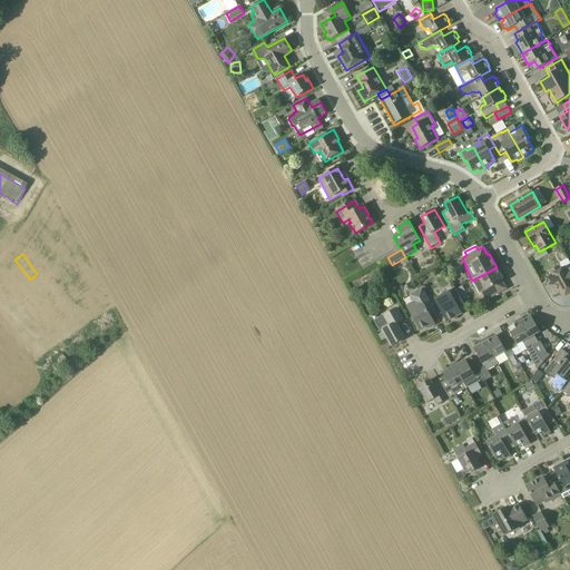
[(455,268),(452,263),(446,266),(450,272),(455,268)]
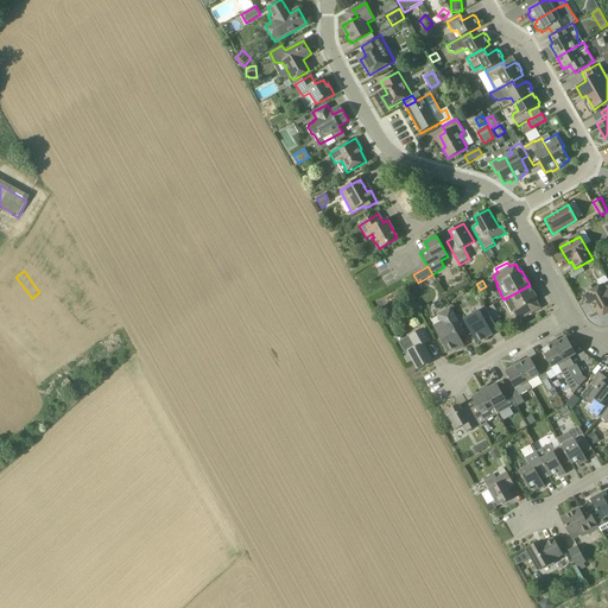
[(607,284),(605,286),(605,285),(586,296),(594,311),(597,309),(601,316),(607,311),(607,284)]
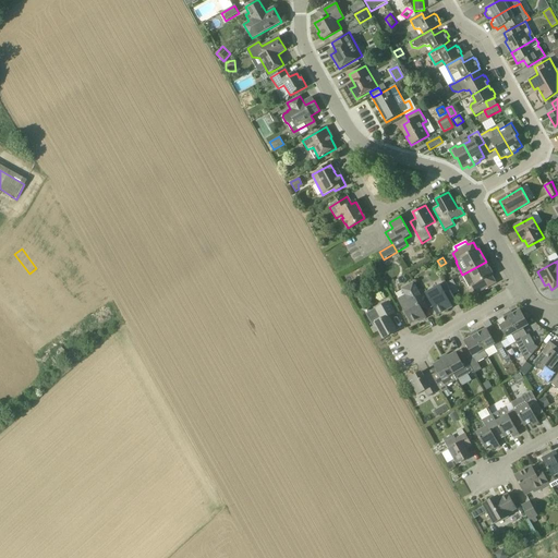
[(469,288),(472,286),(476,294),(494,283),(489,277),(493,275),(486,262),(462,275),(469,288)]
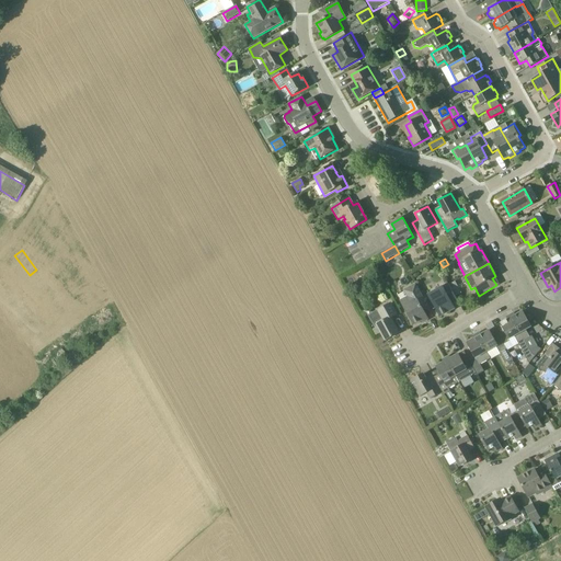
[(448,307),(458,301),(448,283),(428,295),(441,317),(450,311),(448,307)]
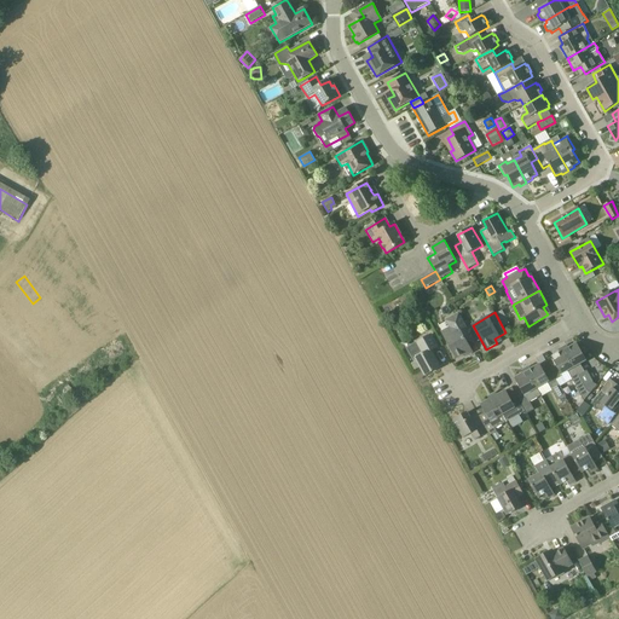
[(467,343),(474,340),(458,313),(445,320),(449,328),(441,331),(457,359),(464,354),(466,357),(473,352),(467,343)]
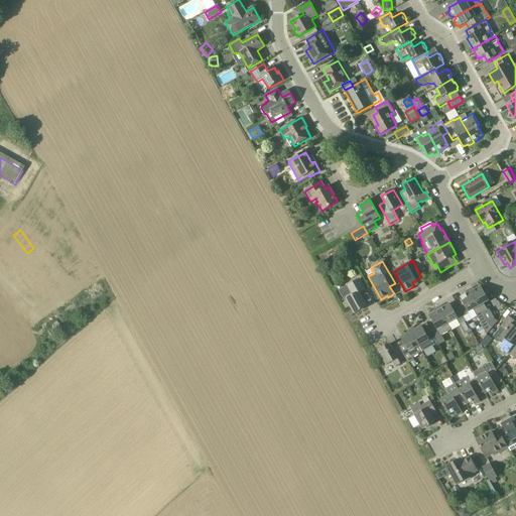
[(367,306),(360,293),(366,289),(360,278),(339,290),(345,301),(348,299),(355,313),(367,306)]
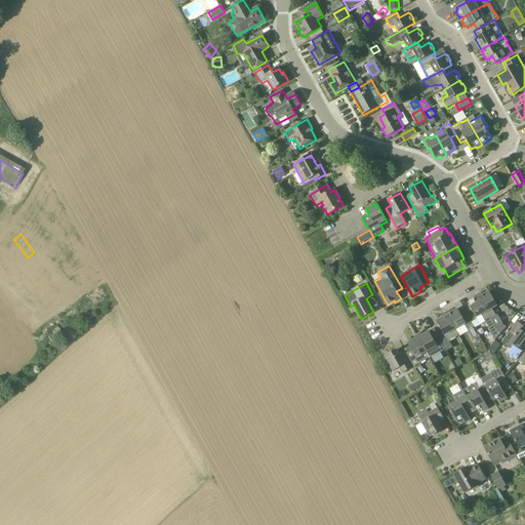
[(492,309),(497,306),(489,291),(479,297),(491,319),(496,316),(492,309)]
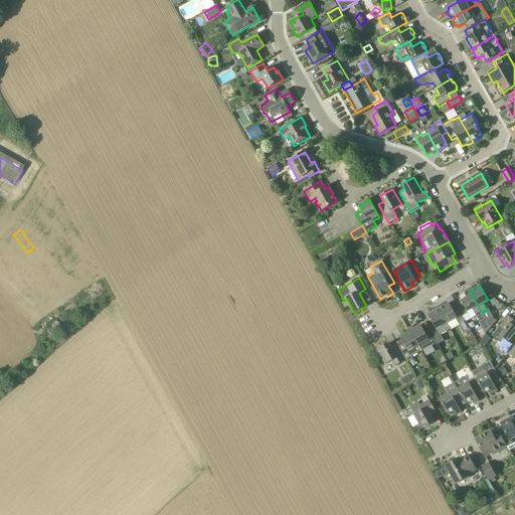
[(488,325),(482,313),(470,292),(459,298),(464,307),(459,309),(466,322),(476,316),(486,334),(491,327),(488,325)]
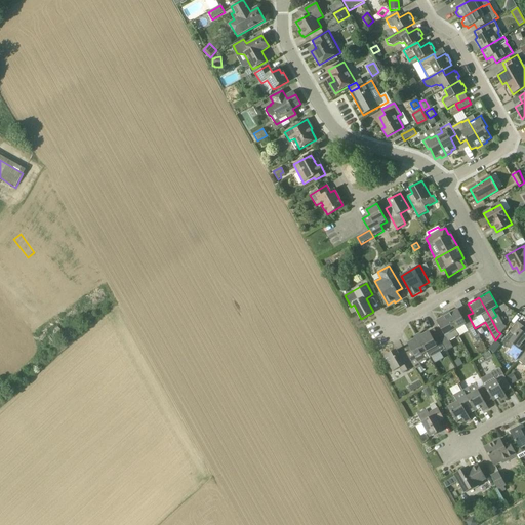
[(468,315),(462,318),(458,309),(447,315),(455,330),(456,329),(459,336),(469,331),(474,340),(480,337),(475,328),(468,315)]
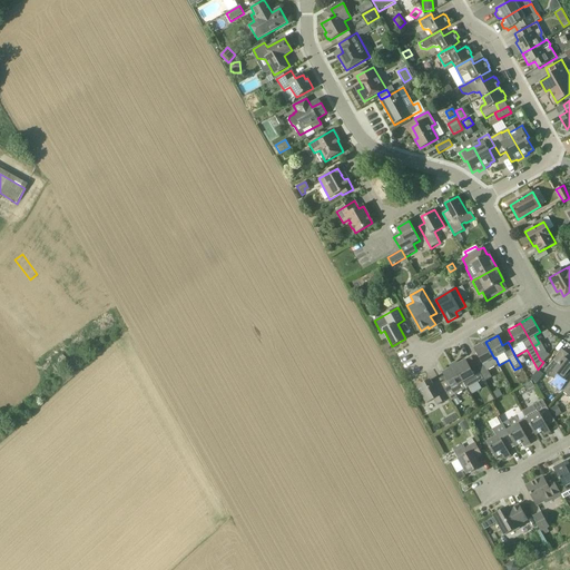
[(498,365),(494,359),(485,342),(474,349),(482,363),(477,366),(483,379),(485,382),(492,377),(488,371),(498,365)]
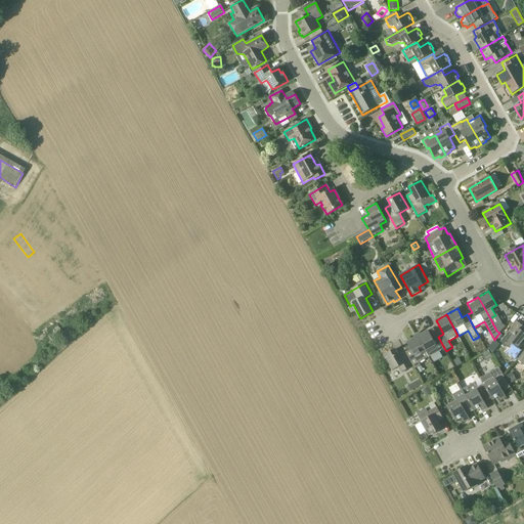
[(518,349),(522,344),(523,342),(523,332),(523,333),(523,331),(523,326),(517,321),(500,342),(510,349),(513,345),(518,349)]
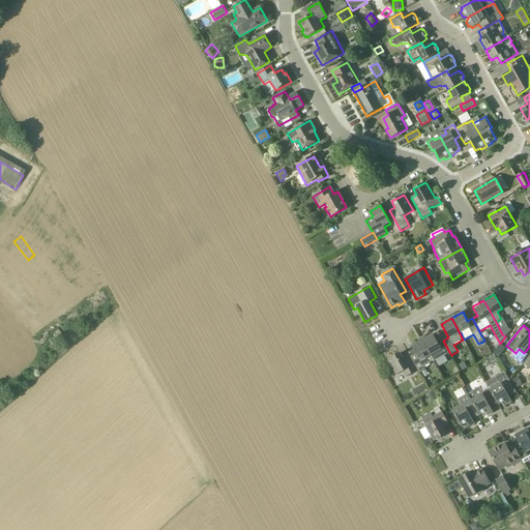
[(449,352),(443,341),(439,332),(434,335),(433,334),(422,341),(434,361),(436,360),(443,356),(449,352)]
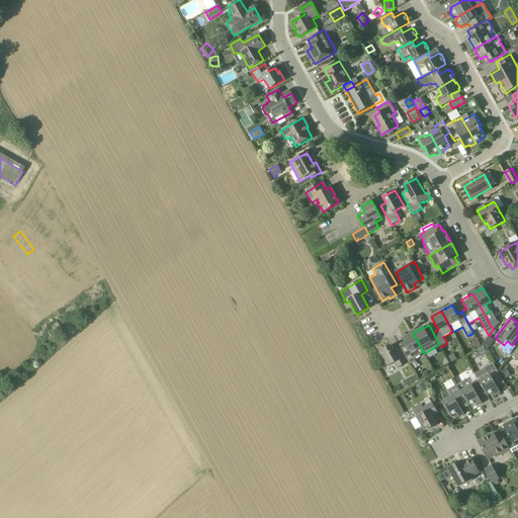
[(415,359),(424,353),(413,333),(402,339),(409,351),(404,354),(409,362),(410,365),(411,364),(416,361),(415,359)]
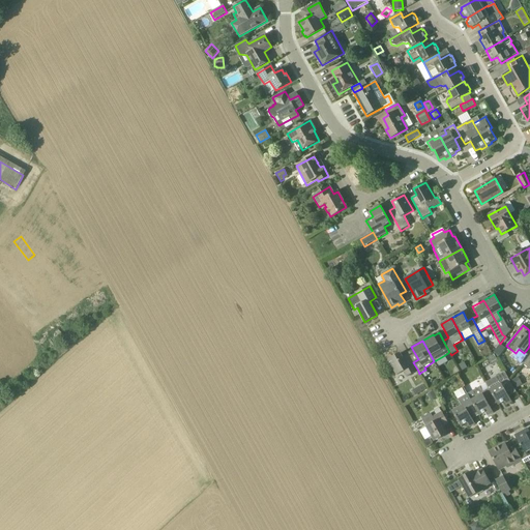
[(409,354),(403,357),(400,353),(388,359),(398,376),(404,373),(406,378),(418,371),(413,362),(409,354)]
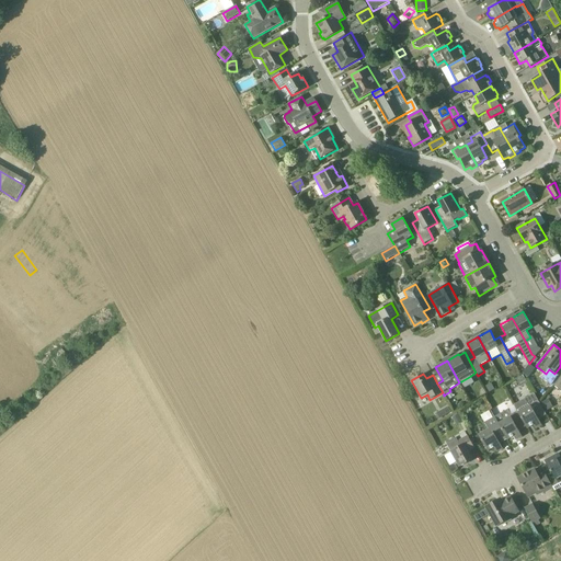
[(494,390),(491,384),(485,387),(489,393),(494,390)]
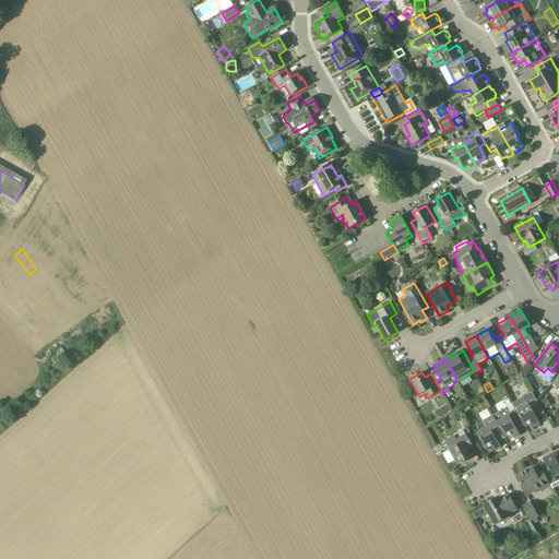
[(513,405),(524,425),(525,427),(532,424),(534,428),(540,424),(537,418),(545,414),(533,392),(512,403),(513,405)]
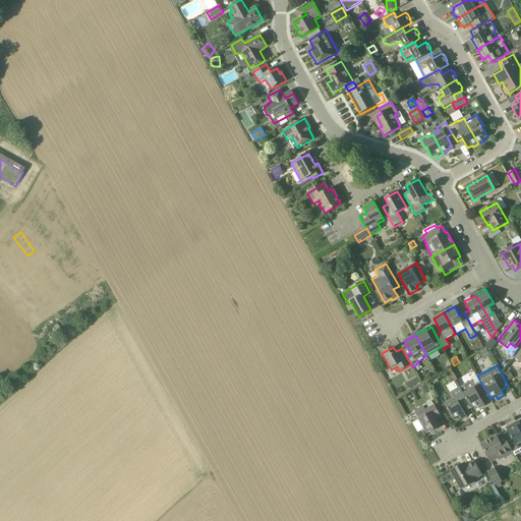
[(509,370),(502,374),(507,383),(514,379),(509,370)]
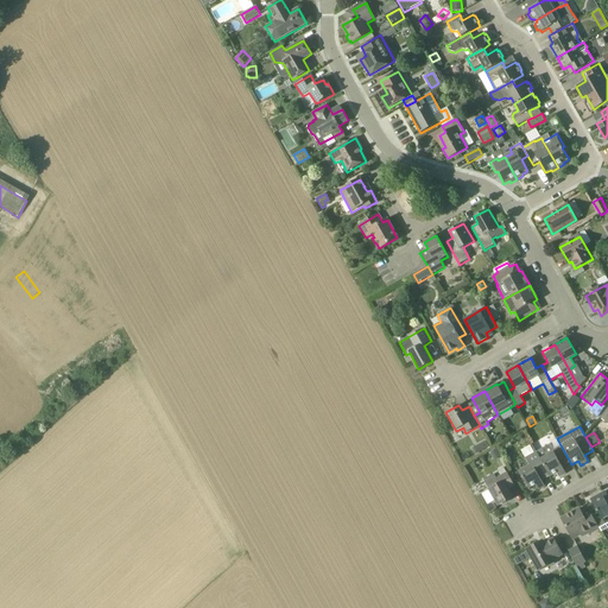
[(562,467),(570,462),(558,441),(536,453),(549,475),(550,477),(557,473),(559,477),(565,474),(562,467)]
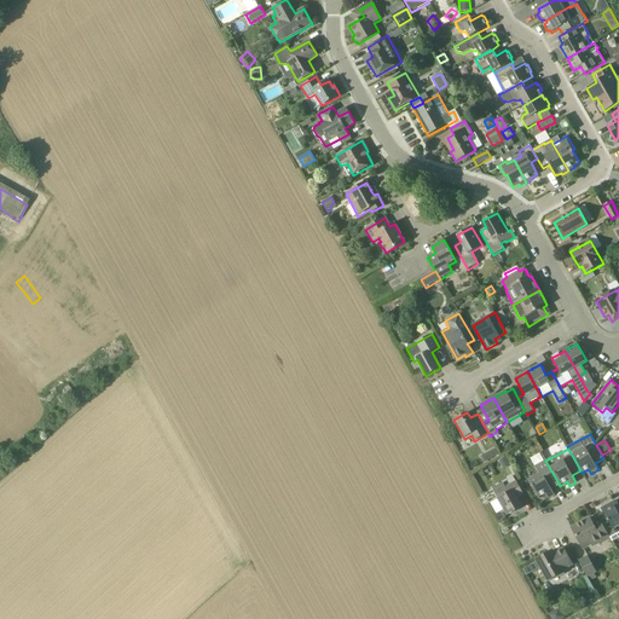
[(528,458),(533,466),(542,460),(538,452),(528,458)]
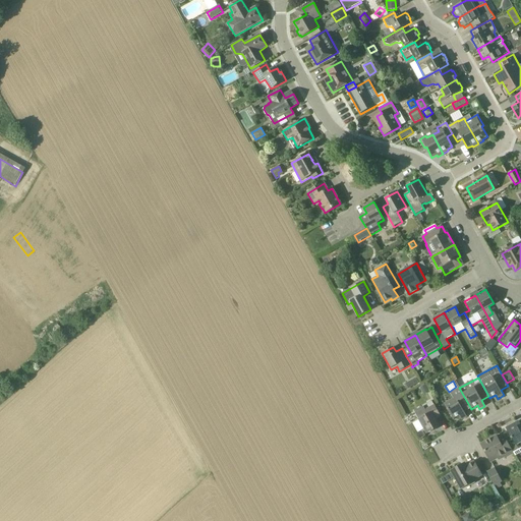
[(429,392),(425,385),(420,388),(424,395),(429,392)]
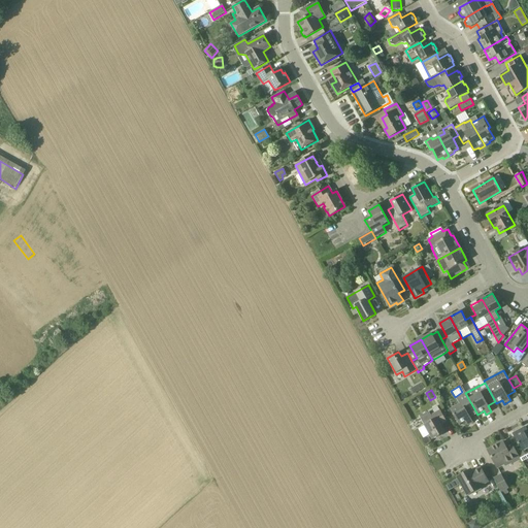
[(476,413),(465,393),(464,394),(456,398),(454,399),(458,405),(450,409),(459,425),(465,422),(467,425),(472,422),(469,416),(476,413)]
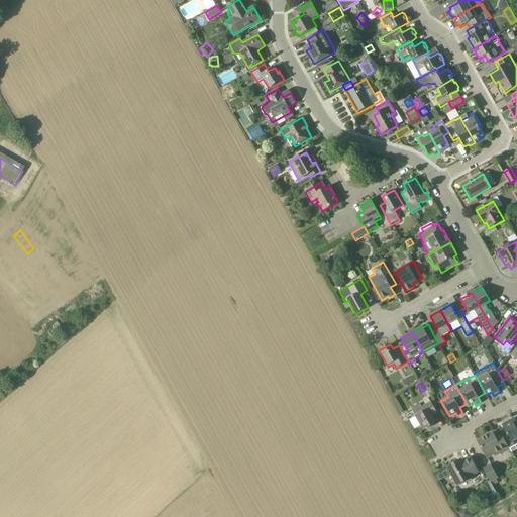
[(437,413),(432,405),(430,402),(422,407),(420,403),(411,408),(423,430),(436,423),(432,416),(437,413)]
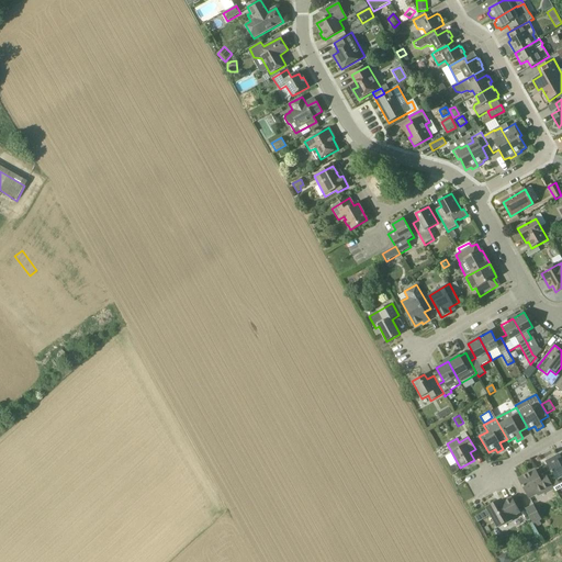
[(561,458),(560,454),(546,462),(555,481),(551,483),(554,489),(555,492),(561,489),(561,458)]
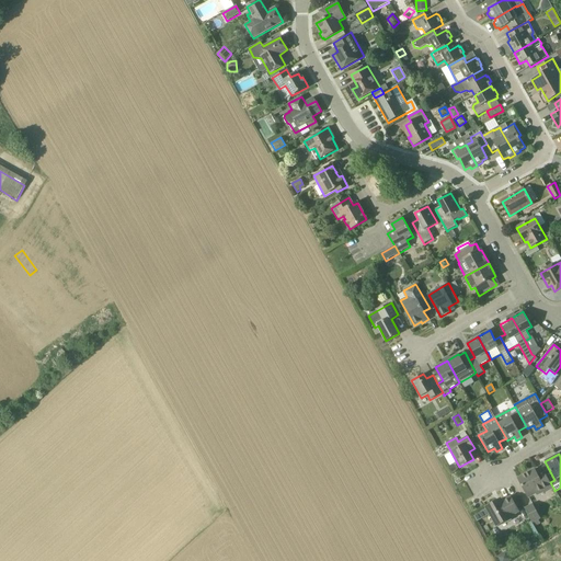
[(550,482),(545,473),(538,477),(535,470),(518,479),(529,499),(537,494),(538,496),(553,488),(550,482)]
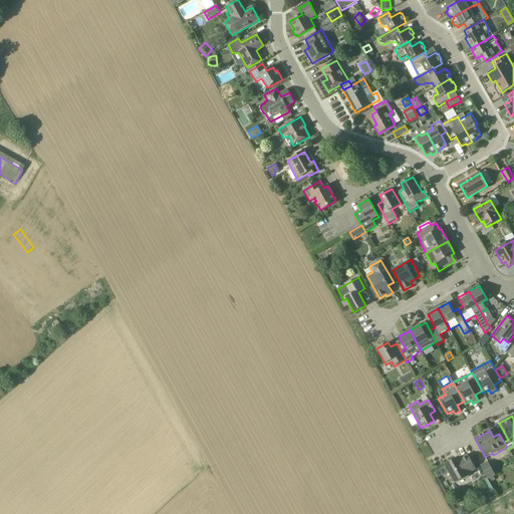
[(476,470),(473,465),(468,456),(456,462),(455,460),(446,465),(456,483),(470,475),(469,474),(476,470)]
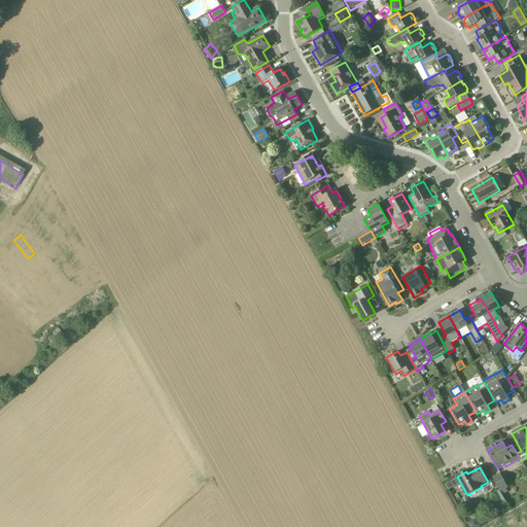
[(499,490),(502,495),(508,492),(506,489),(508,488),(500,473),(492,478),(499,490)]
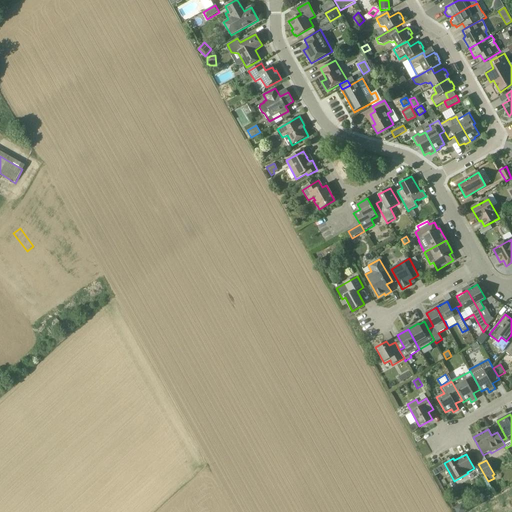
[(492,489),(488,481),(485,476),(480,479),(487,492),(492,489)]
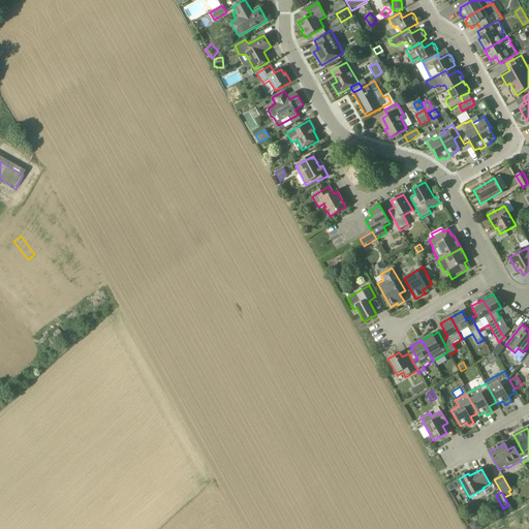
[(469,525),(471,528),(481,528),(483,528),(477,520),(469,525)]
